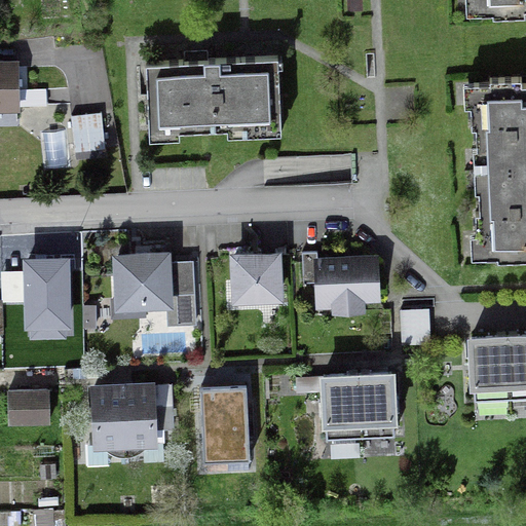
[(523,10),(525,9),(525,0),(474,0),(476,14),(491,14),(491,17),(524,16),(523,10)]
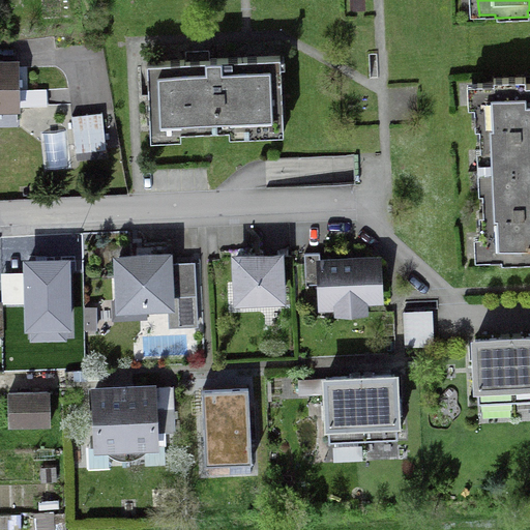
[(282,127),(278,58),(202,61),(145,63),(148,134),(150,134),(150,130),(178,129),(178,133),(228,130),(228,126),(280,124),(280,127),(282,127)]
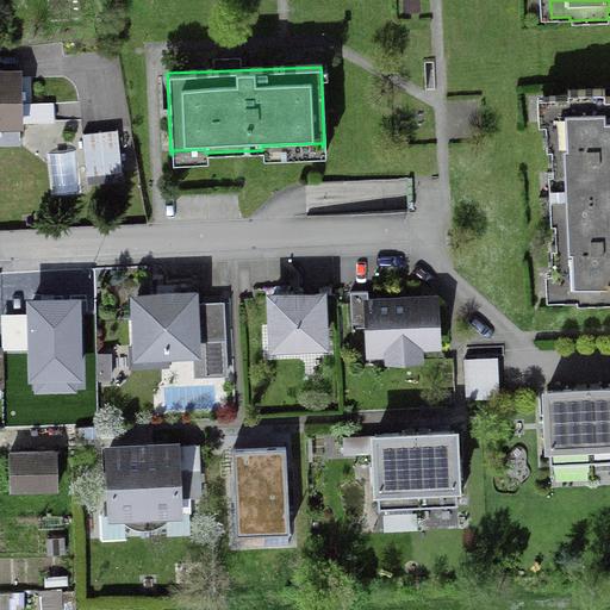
[(18,79),(18,75),(0,75),(0,124),(49,124),(48,105),(30,106),(30,79),(18,79)]
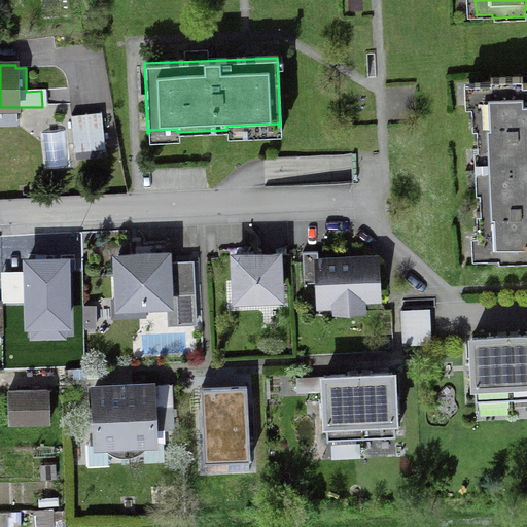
[(483,149),(484,171),(485,191),(478,192),(479,213),(475,213),(476,236),(480,236),(481,258),(497,257),(497,261),(526,259),(526,83),(522,83),(521,78),(489,79),(489,83),(473,83),(475,107),(469,107),(470,129),(476,129),(477,150),(483,149)]
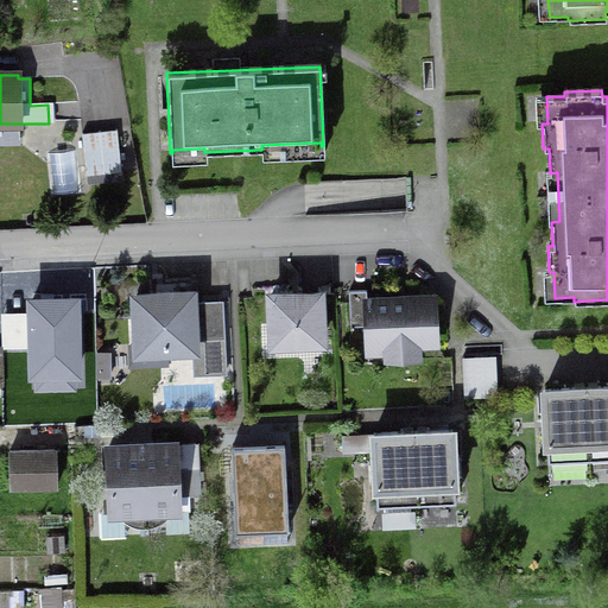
[(120,172),(115,131),(81,135),(84,177),(120,172)]
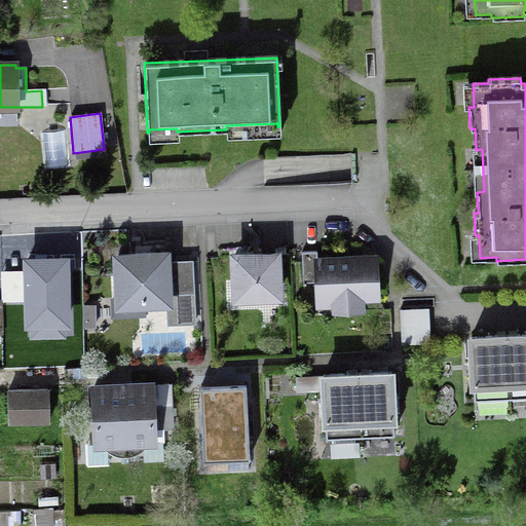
[(190,262),(174,263),(174,271),(165,271),(164,255),(115,257),(117,282),(114,282),(115,299),(117,299),(118,306),(190,302),(190,293),(192,293),(190,262)]
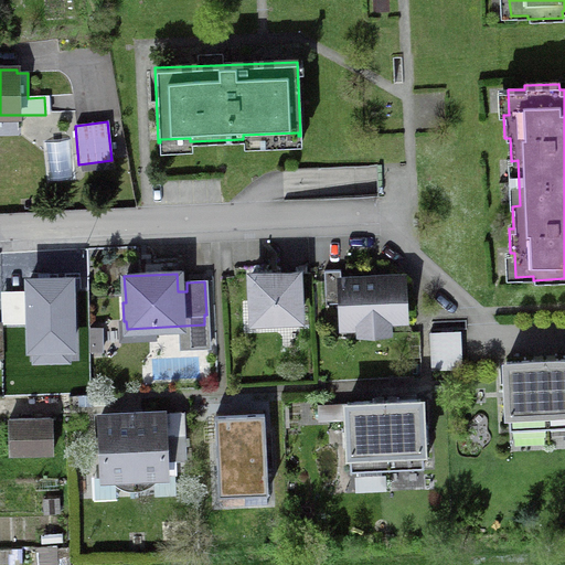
[(298,319),(296,274),(251,276),(253,321),(298,319)]
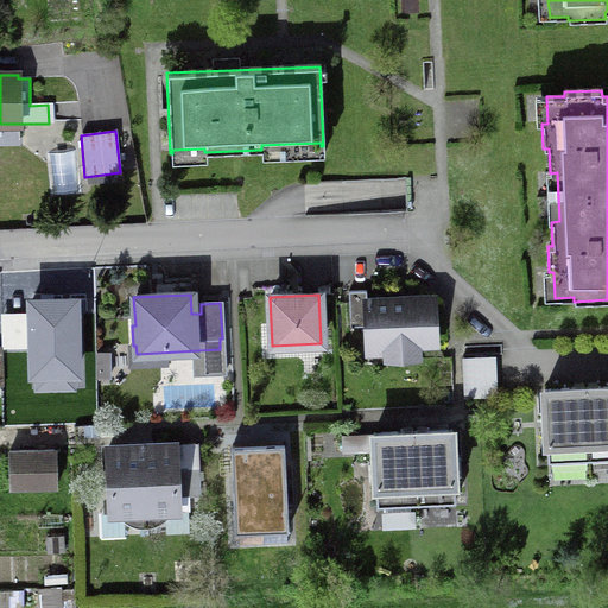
[(434,342),(431,301),(366,304),(368,346),(386,344),(386,360),(416,359),(416,343),(434,342)]
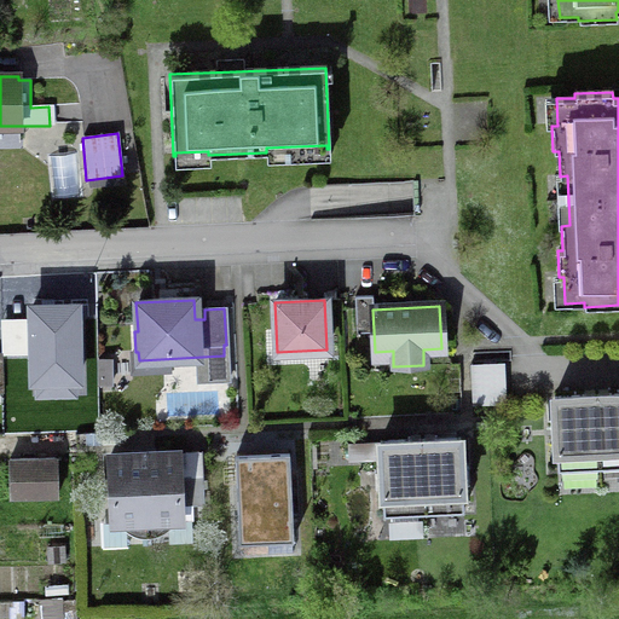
[(504,400),(503,382),(470,385),(472,401),(504,400)]
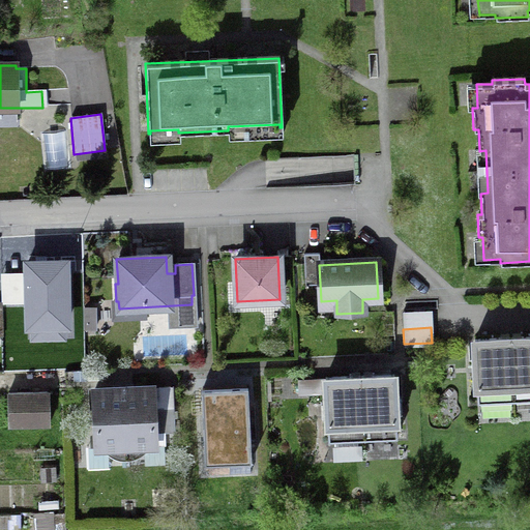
[(529,337),(526,337),(509,339),(493,340),(473,341),(474,364),(473,364),(473,379),(475,379),(476,403),(509,401),(512,401),(529,400),(529,337)]
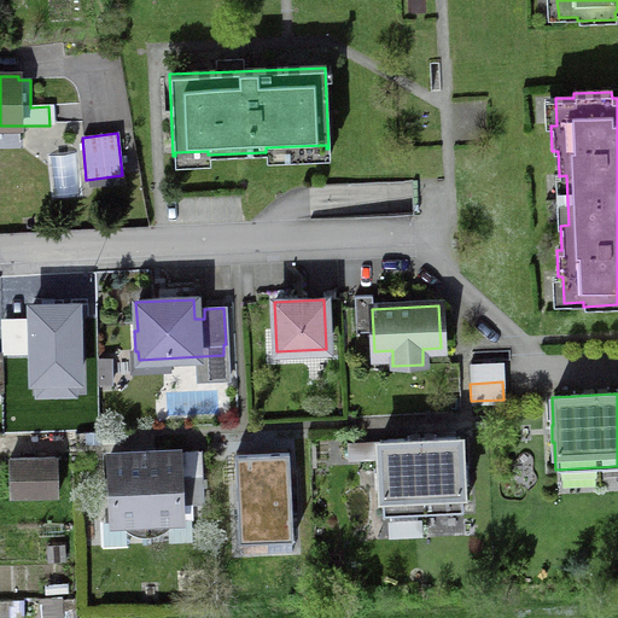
[(415,513),(424,513),(461,511),(460,483),(466,483),(466,466),(460,466),(459,438),(430,439),(420,439),(412,441),(378,442),(379,470),(373,471),(374,487),(380,487),(382,514),(415,513)]
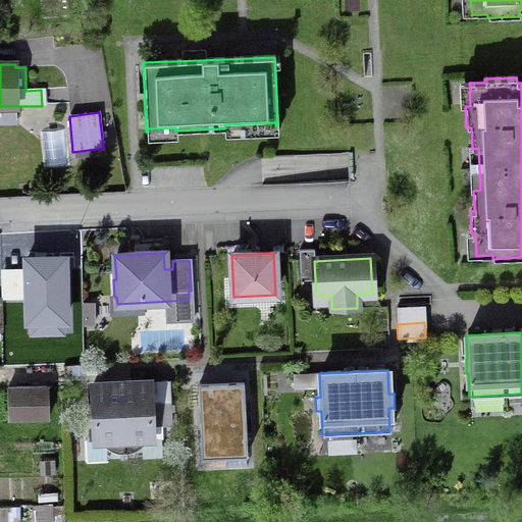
[(221,381),(198,383),(202,457),(248,454),(244,380),(221,381)]
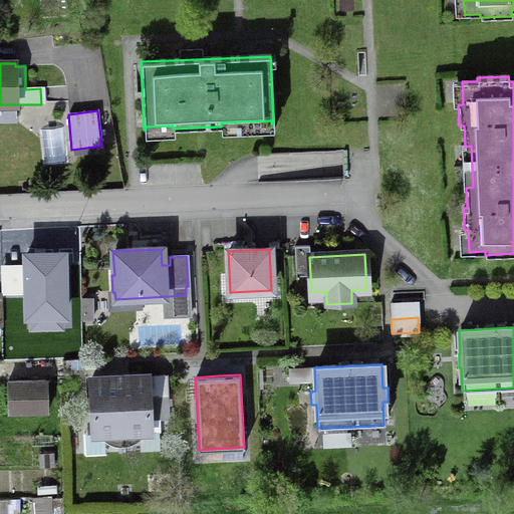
[(93,435),(96,435),(101,440),(107,444),(114,447),(121,448),(129,446),(135,444),(141,439),(146,432),(149,432),(148,411),(151,411),(150,398),(148,398),(147,376),(125,377),(118,377),(110,378),(90,379),(91,400),(88,400),(89,414),(92,414),(93,435)]
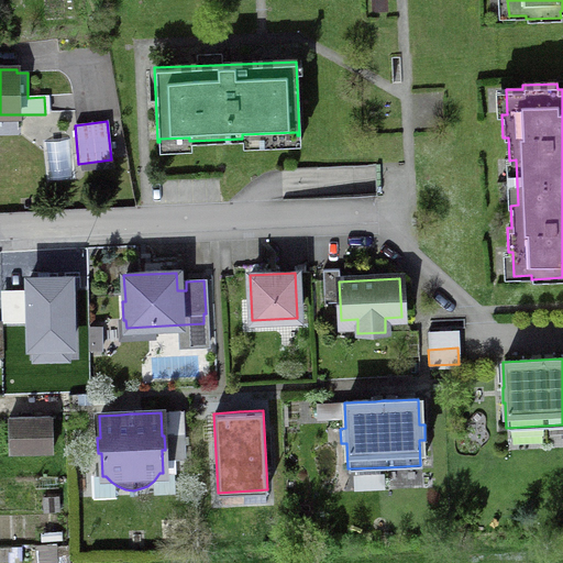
[(51,452),(51,418),(8,419),(8,453),(51,452)]
